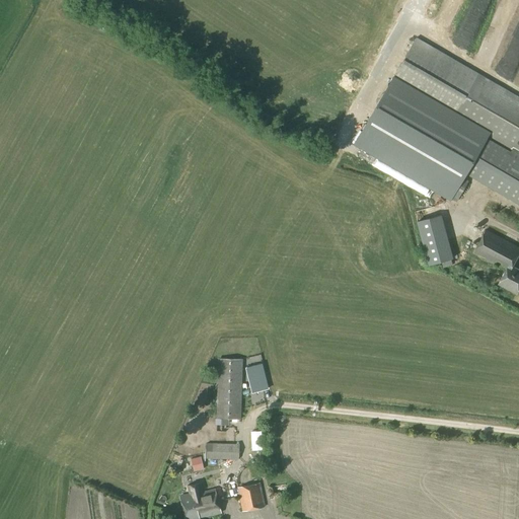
[(390,82),(354,144),(450,200),(452,196),(458,199),(468,181),(462,177),(465,173),(518,205),(518,97),(478,74),(416,38),(390,82)]
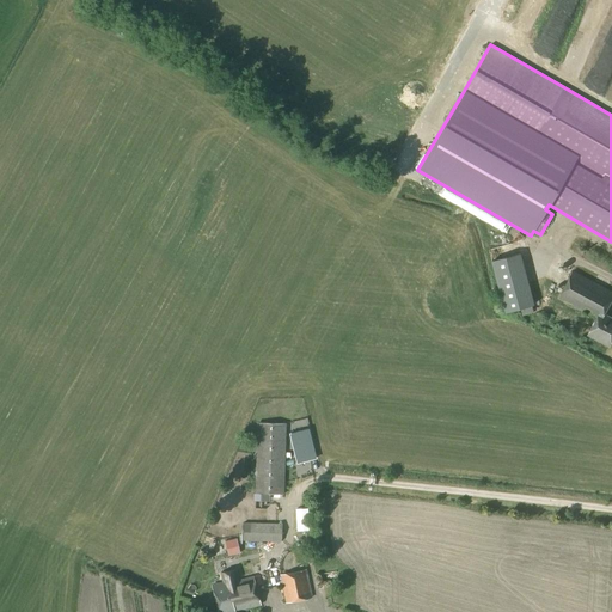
[(567,224),(555,216),(549,228),(561,236),(567,224)]
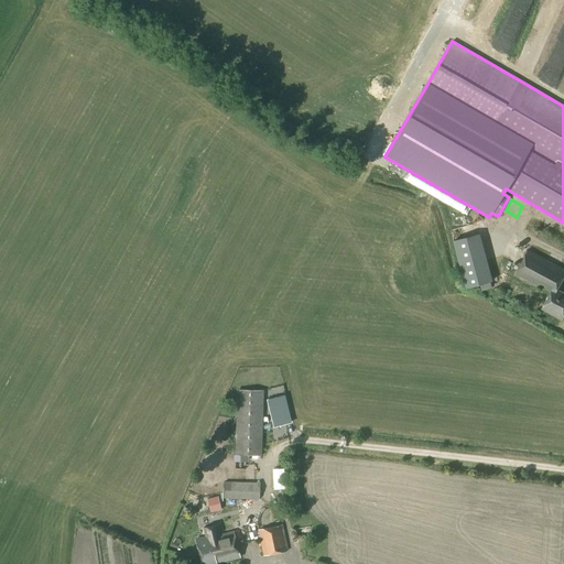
[(458,231),(480,229),(479,214),(457,215),(458,231)]
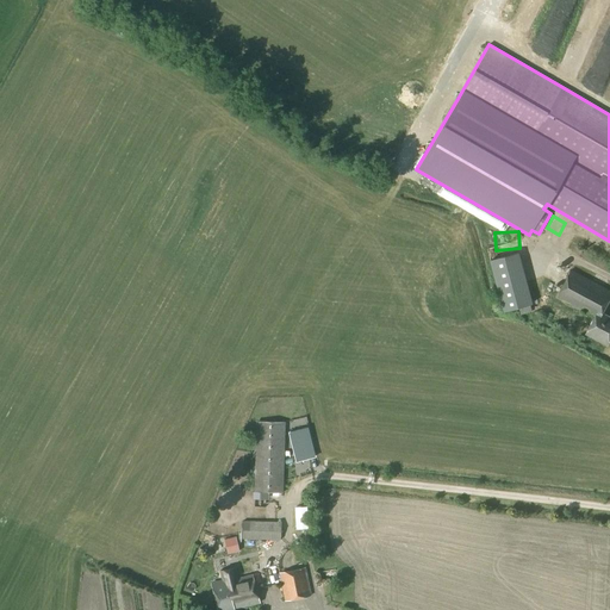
[(518,253),(490,261),(503,312),(531,304),(518,253)]
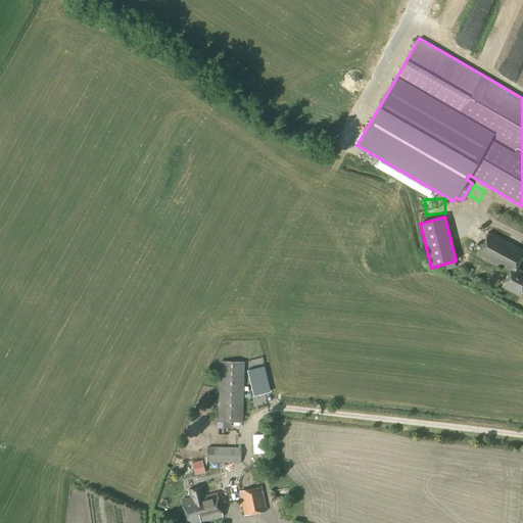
[(477,255),(509,273),(502,286),(520,296),(522,289),(522,272),(516,269),(522,255),(522,249),(489,232),(477,255)]
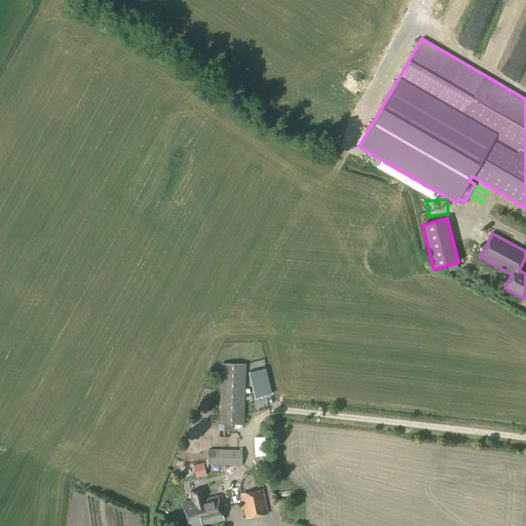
[(243,425),(245,364),(222,364),(220,424),(243,425)]
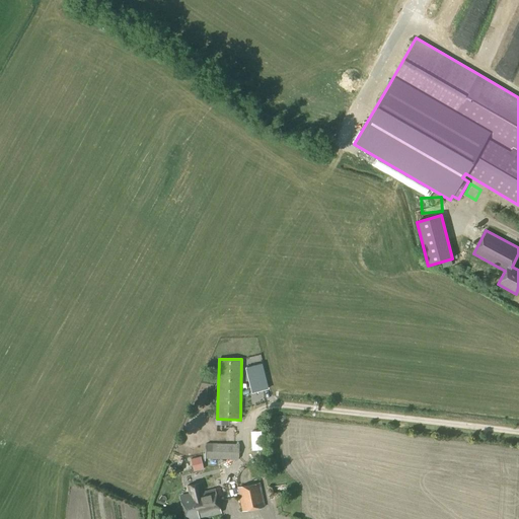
[(268,388),(261,364),(245,368),(251,392),(268,388)]
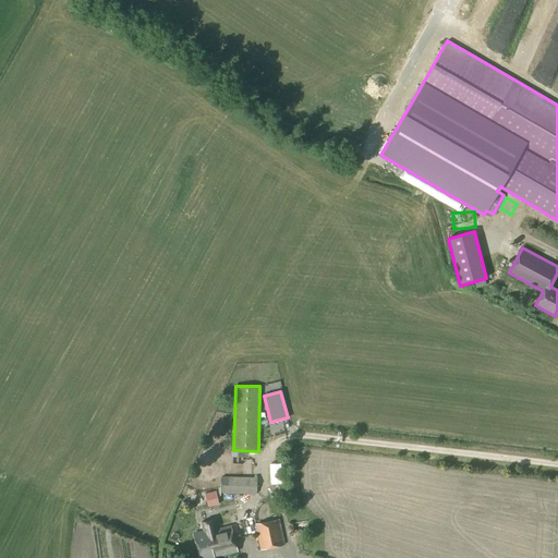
[(221,493),(233,494),(256,494),(257,478),(221,477),(221,493)]
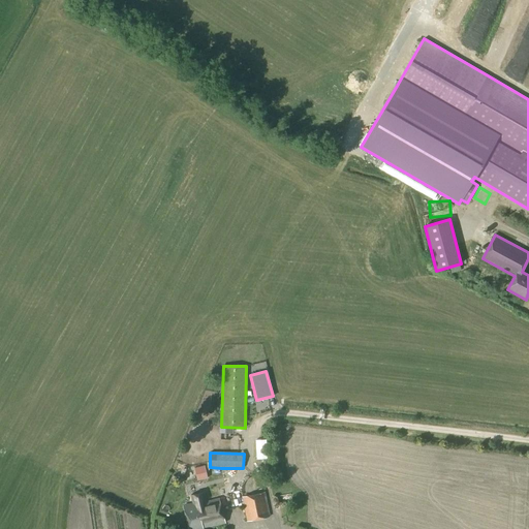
[(245,509),(267,505),(263,493),(243,497),(245,509)]
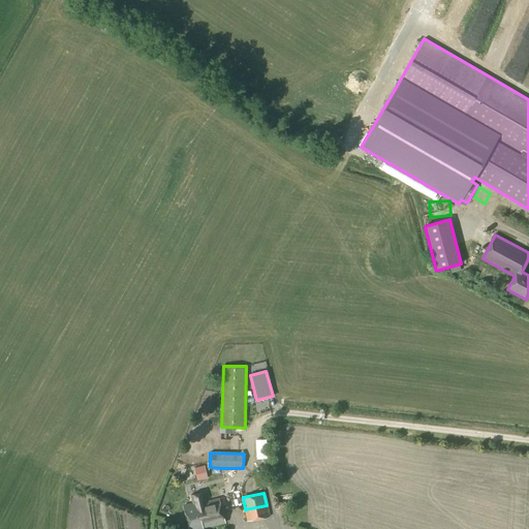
[(186,520),(222,510),(219,499),(204,502),(203,498),(192,500),(193,503),(183,506),(186,520)]
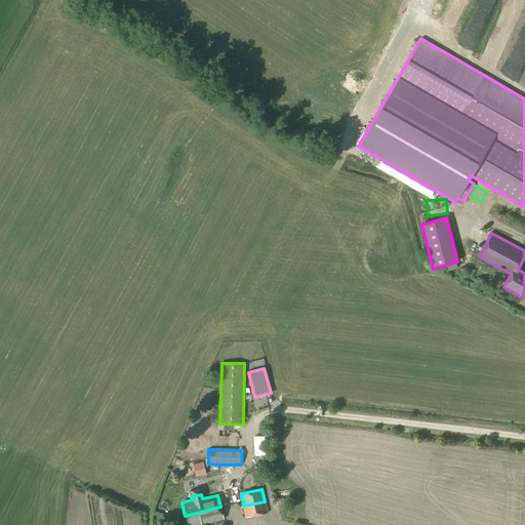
[(265,501),(243,506),(245,518),(268,513),(267,508),(267,505),(266,505),(265,501)]
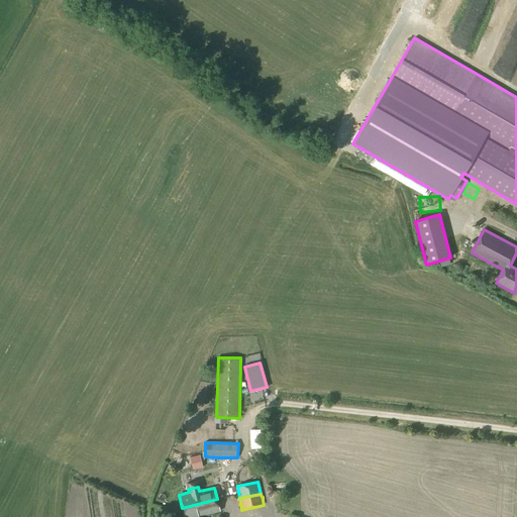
[(131,516),(130,499),(117,500),(117,506),(112,507),(112,515),(120,514),(119,516),(131,516)]
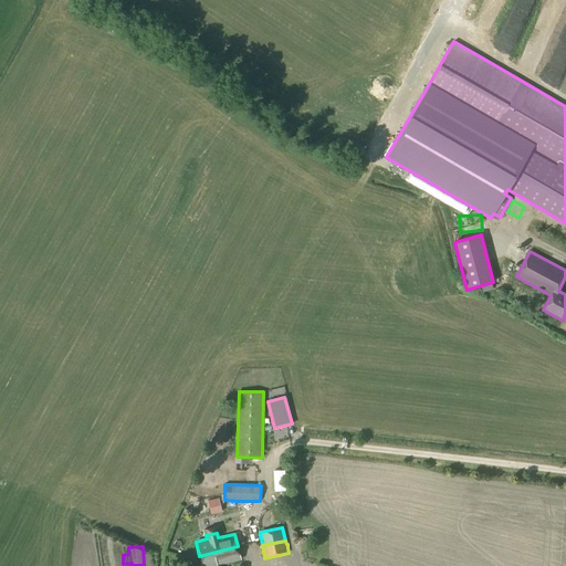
[(217,565),(241,559),(238,546),(199,556),(201,565),(217,565)]
